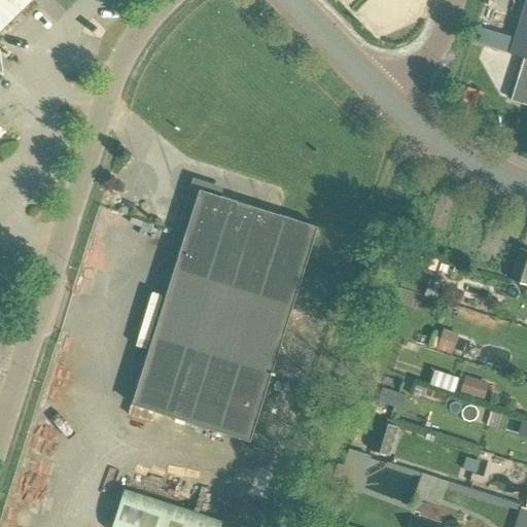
[(0,0),(0,135),(5,130),(0,125),(0,31),(31,0),(0,0)]
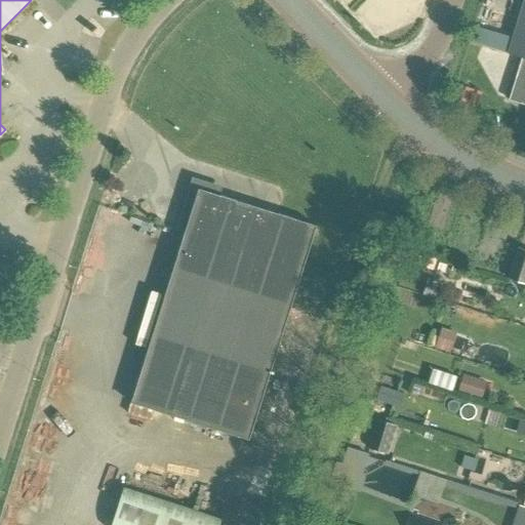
[(524,0),(509,53),(522,57),(510,99),(524,104),(524,0)]
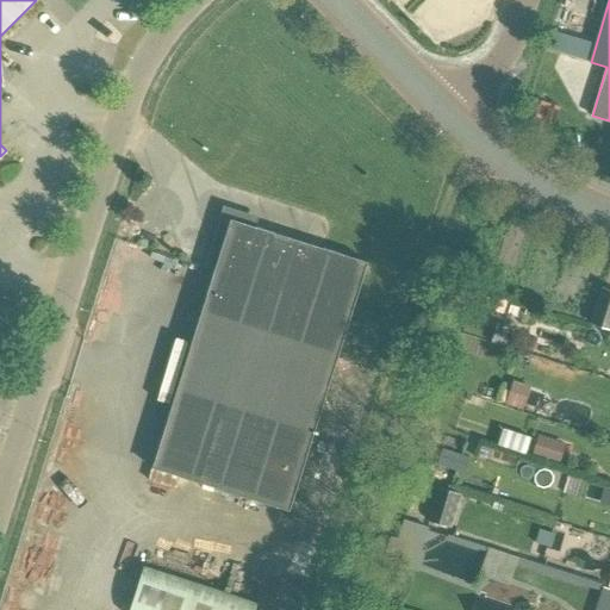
[(582,56),(585,38),(545,32),(541,50),(582,56)]
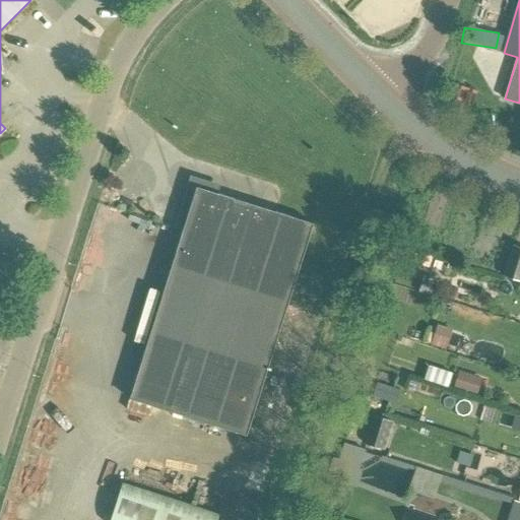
[(245,435),(312,223),(196,187),(186,220),(190,221),(188,230),(183,229),(129,398),(245,435)]
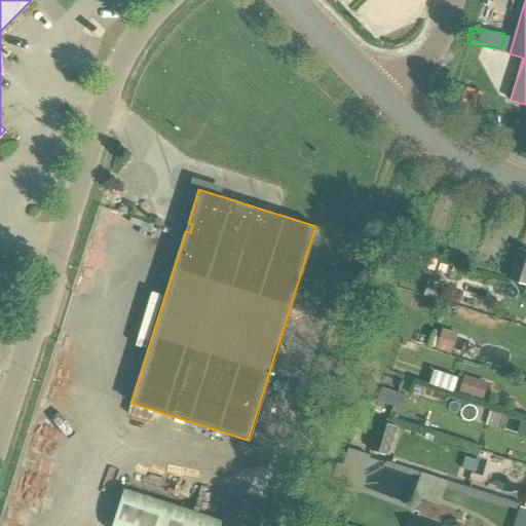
[(525,285),(525,251),(518,249),(509,279),(525,285)]
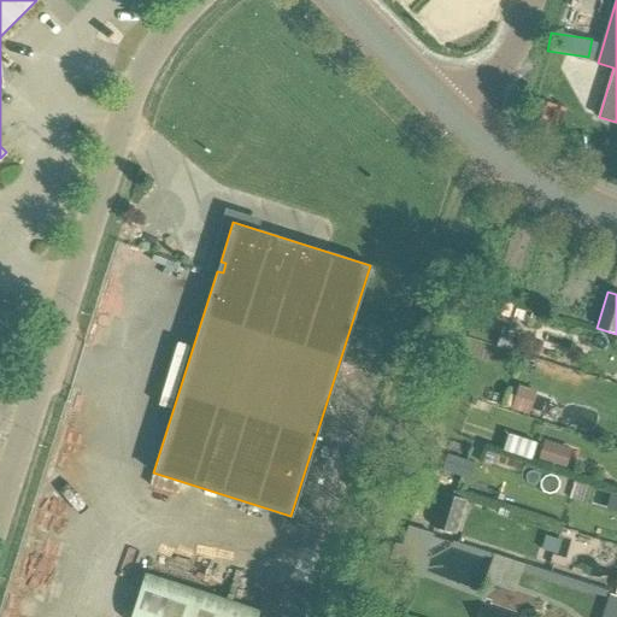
[(505,319),(510,307),(493,303),(489,313),(505,319)]
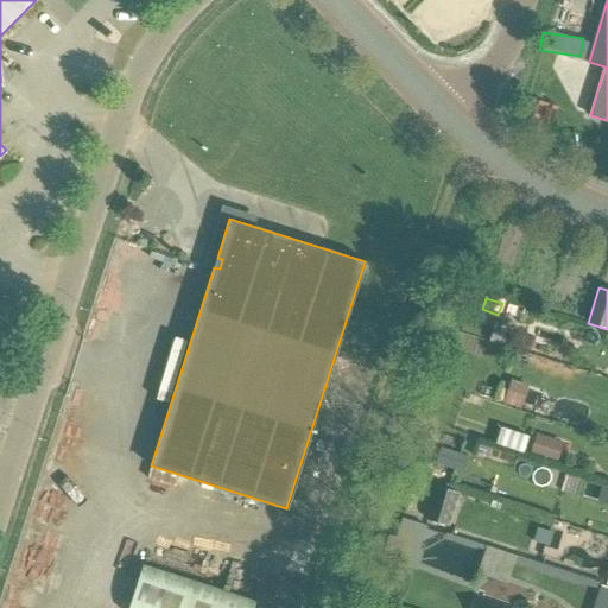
[(524,384),(511,380),(504,403),(517,406),(524,384)]
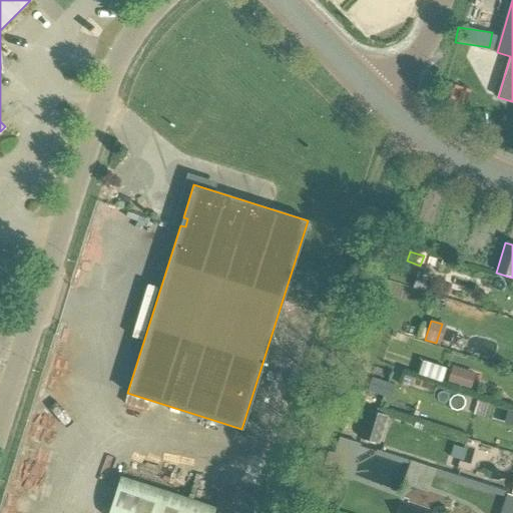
[(467,371),(453,367),(448,382),(463,386),(467,371)]
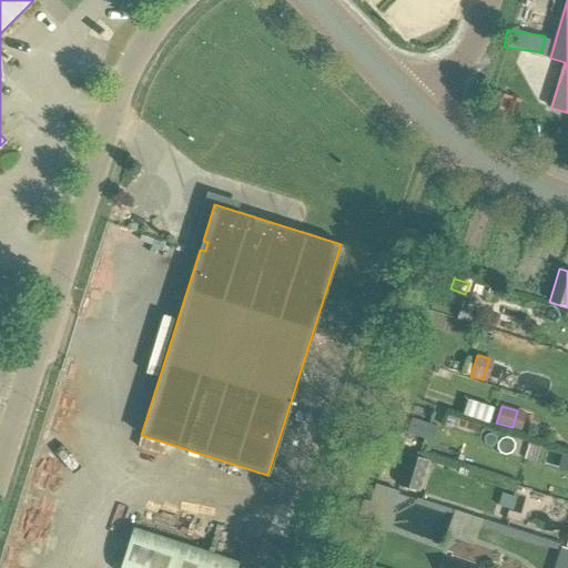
[(408,454),(397,486),(419,493),(429,460),(408,454)]
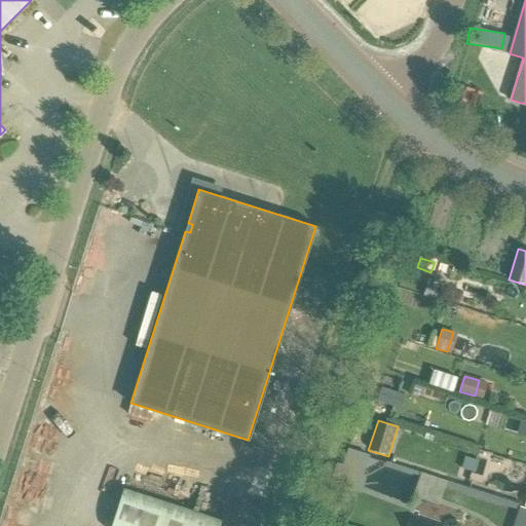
[(354,490),(367,454),(344,447),(332,482),(354,490)]
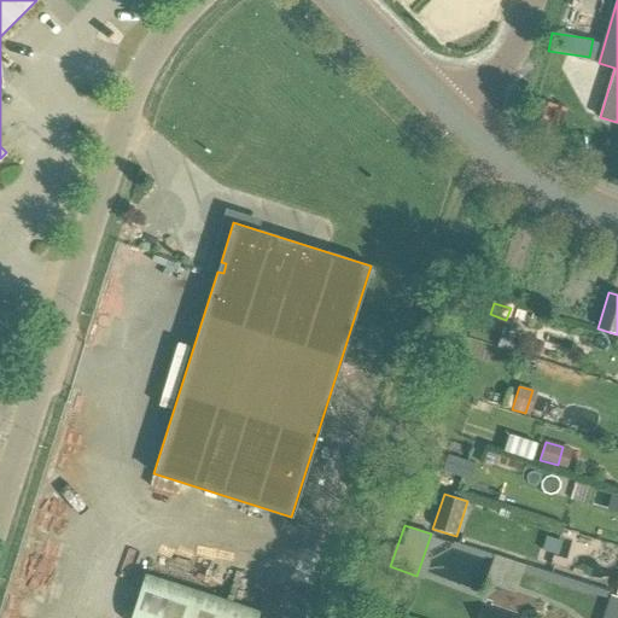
[(601,589),(437,536),(424,576),(477,593),(482,578),(513,589),(517,577),(528,581),(524,592),(554,601),(559,586),(599,598),(601,589)]
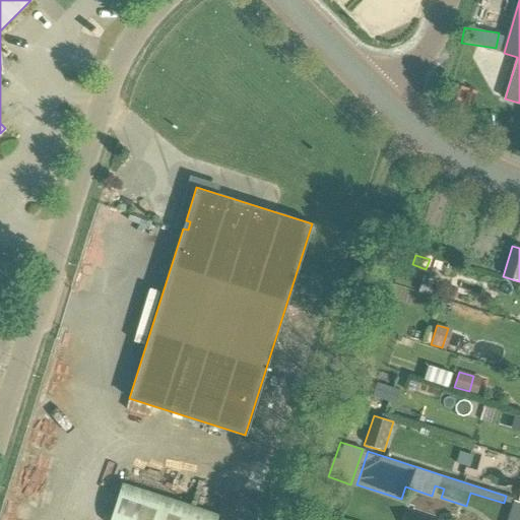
[(110,519),(216,519),(217,517),(121,486),(110,519)]
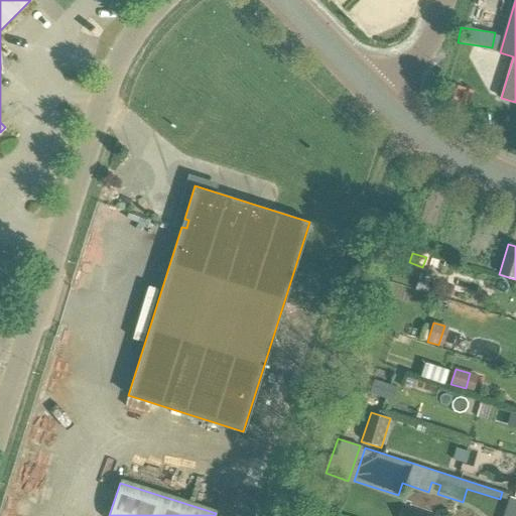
[(515,515),(515,498),(510,496),(503,515),(515,515)]
